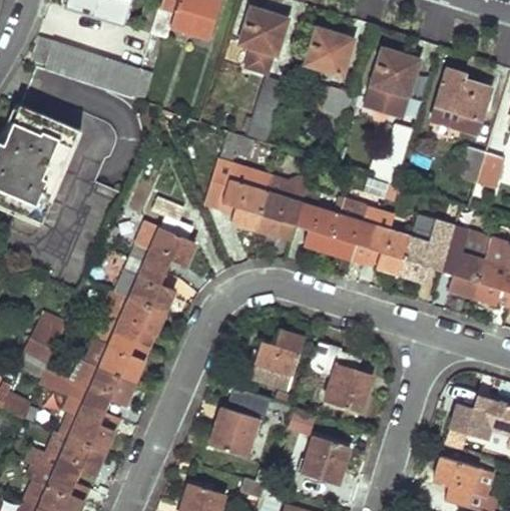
[(118,23),(124,0),(63,0),(62,6),(118,23)]
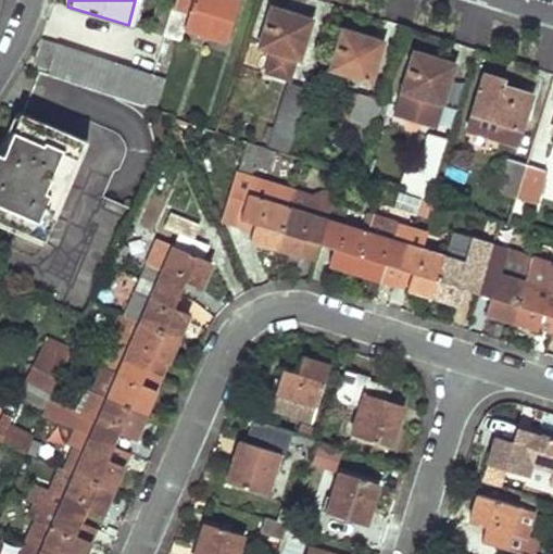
[(239,0),(173,0),(171,11),(162,37),(178,41),(183,27),(227,41),(239,0)]
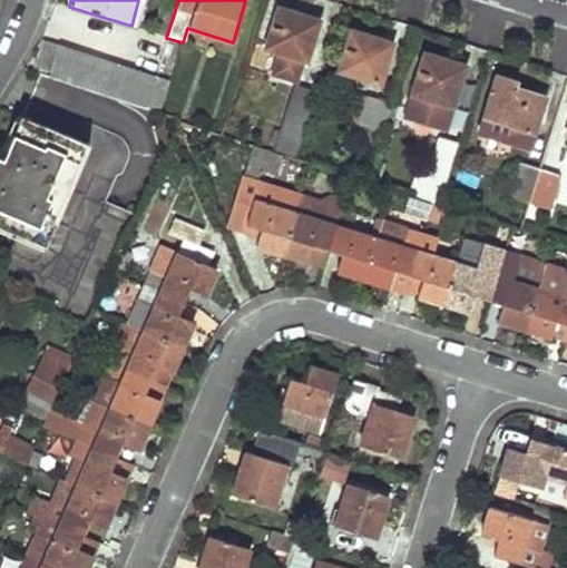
[(281,52),(274,74),(296,80),(302,59),(306,61),(319,21),(277,8),(265,48),(281,52)]
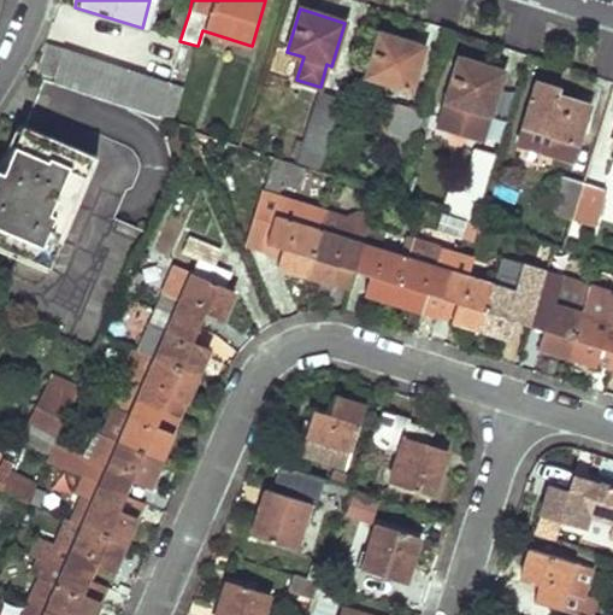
[(423,46),(381,33),(367,76),(410,89),(423,46)]
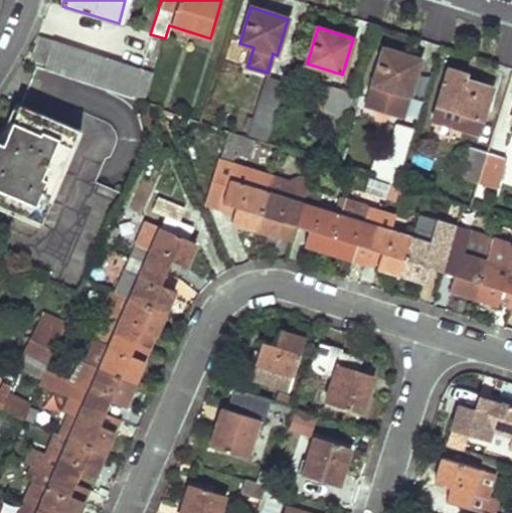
[(131,100),(140,70),(39,38),(31,61),(44,64),(42,70),(131,100)]
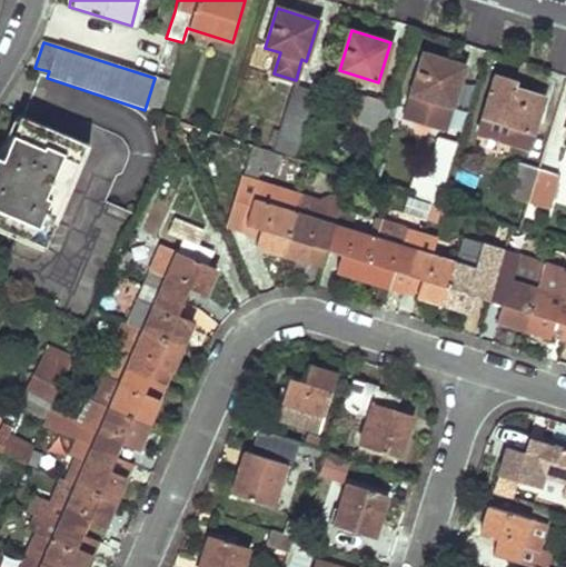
[(465,65),(424,51),(410,91),(453,105),(465,65)]
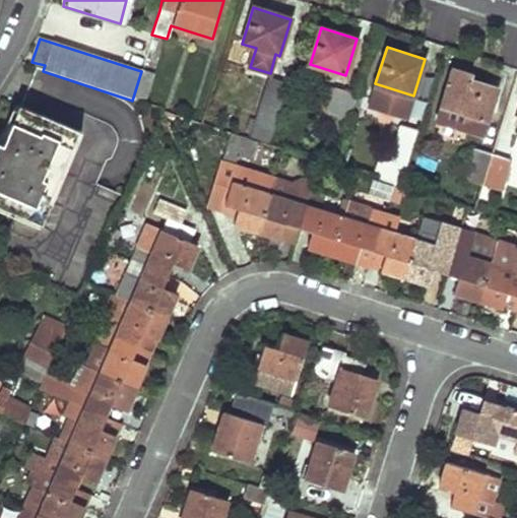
[(444,104),(485,117),(494,87),(468,79),(470,73),(455,68),(444,104)]
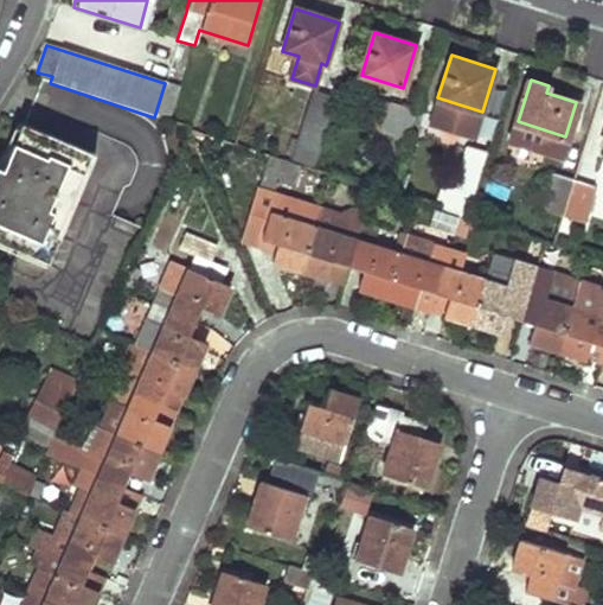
[(154,118),(171,122),(181,89),(165,83),(154,118)]
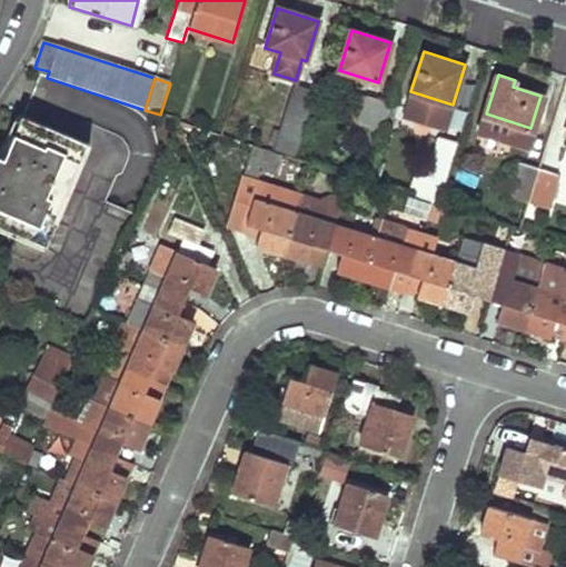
[(295,83),(274,148),(294,155),(315,90),(295,83)]
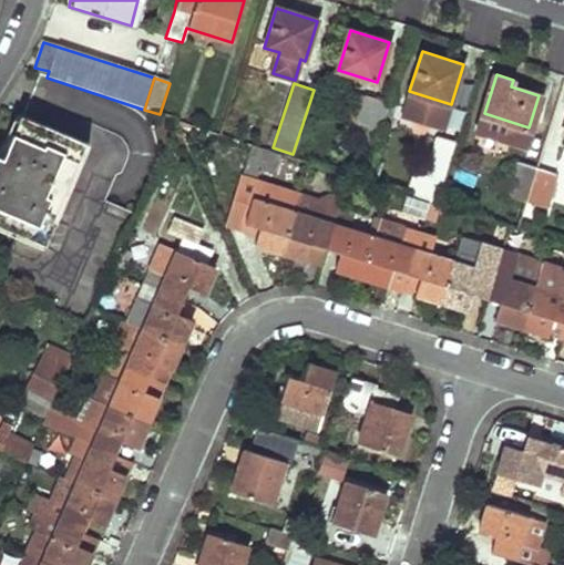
[(363,96),(351,133),(376,141),(388,104),(363,96)]
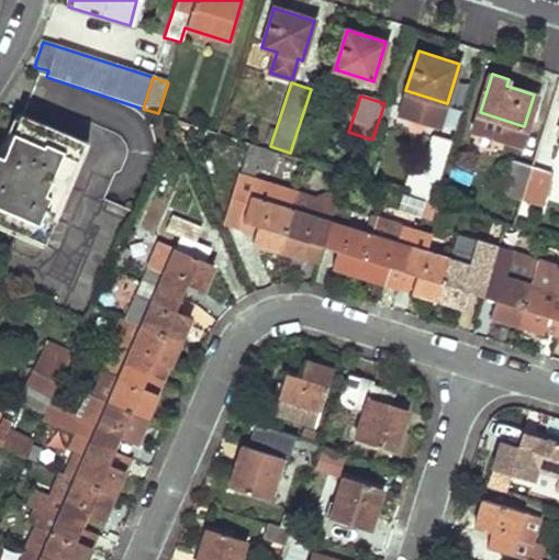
[(0,226),(49,245),(87,143),(18,118),(3,156),(0,154),(0,226)]
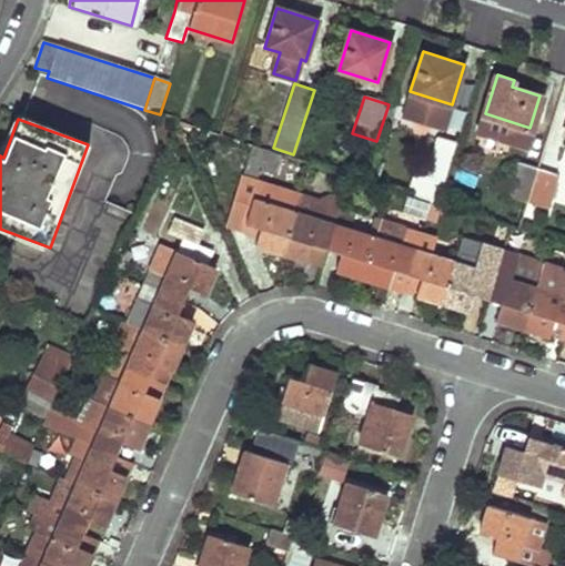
[(416,174),(409,196),(436,205),(456,142),(439,137),(425,177),(416,174)]
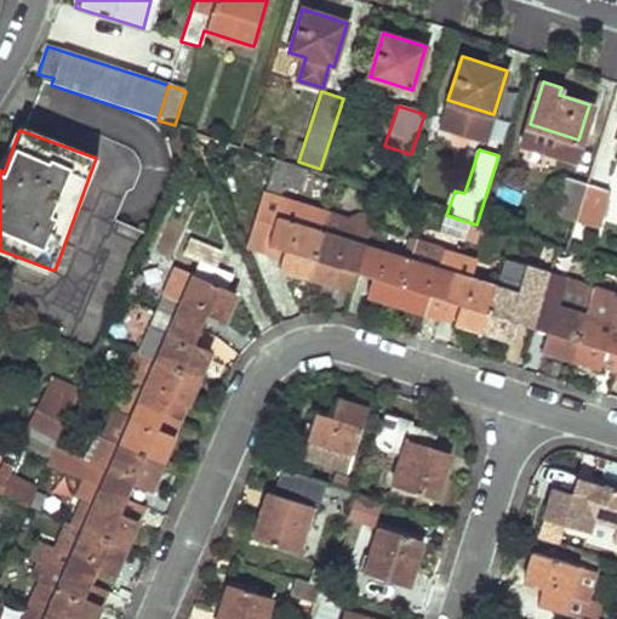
[(310,174),(279,163),(270,191),(285,196),(287,189),(303,196),(310,174)]
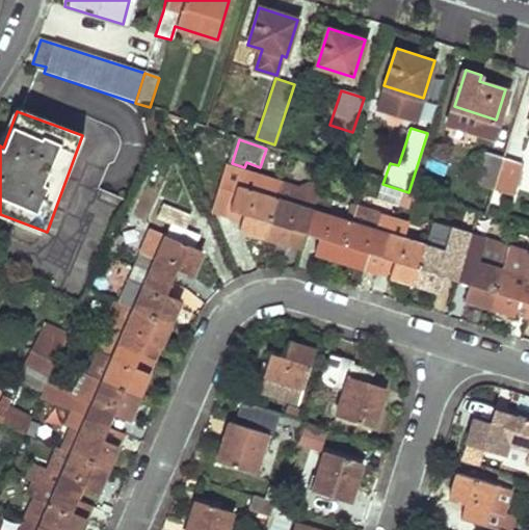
[(497,187),(505,157),(487,152),(478,180),(497,187)]
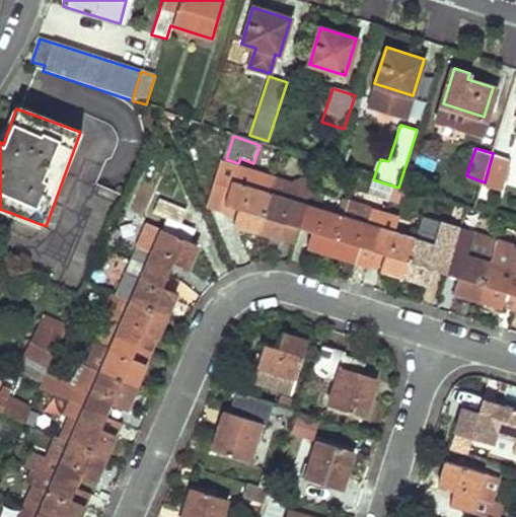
[(510,158),(493,153),(485,182),(502,188),(510,158)]
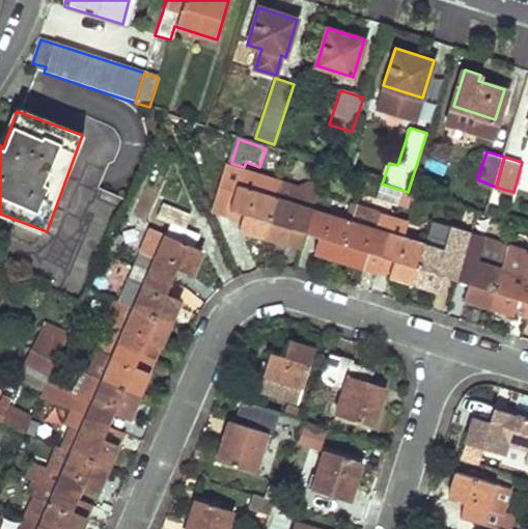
[(265,238),(280,185),(244,174),(232,210),(245,214),(241,230),(265,238)]
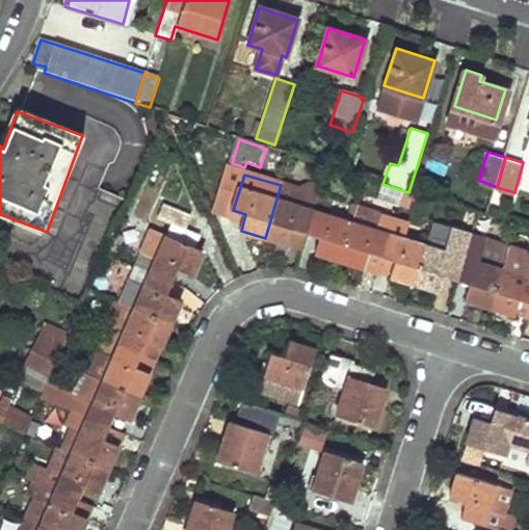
[(298,191),(281,185),(265,238),(303,250),(308,234),(318,197),(320,189),(309,185),(298,191)]
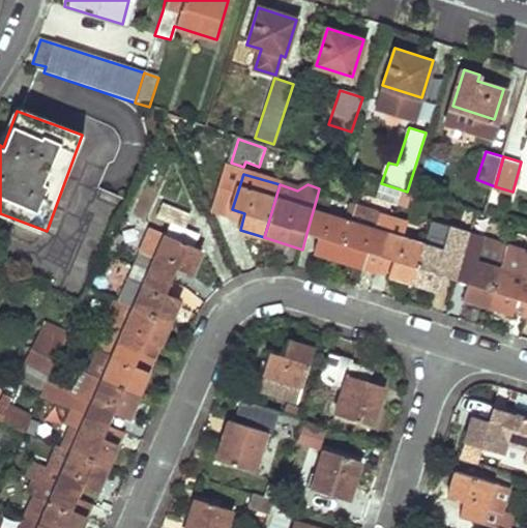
[(331,201),(317,197),(306,233),(320,237),(315,254),(338,261),(354,206),(347,204),(343,221),(327,215),(331,201)]
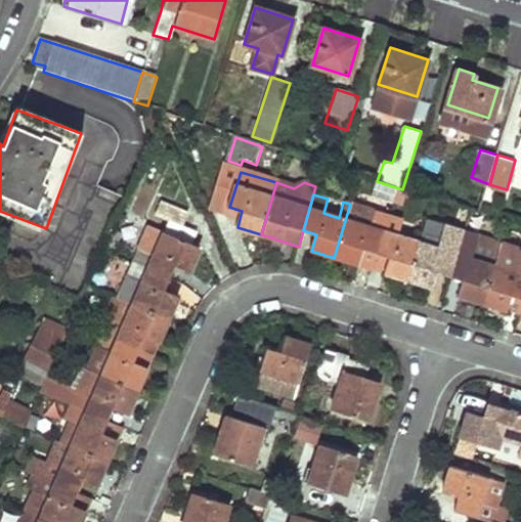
[(150,228),(135,264),(168,278),(174,266),(189,272),(200,250),(190,246),(196,232),(180,226),(186,213),(161,202),(155,216),(169,222),(164,233),(150,228)]
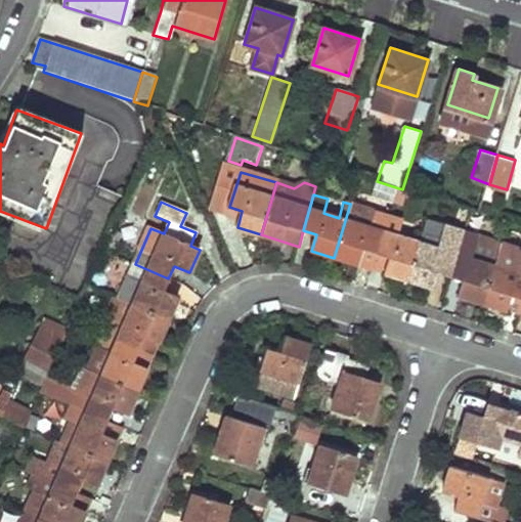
[(350,203),(350,204),(334,258),(359,266),(364,249),(378,253),(390,215),(350,203)]
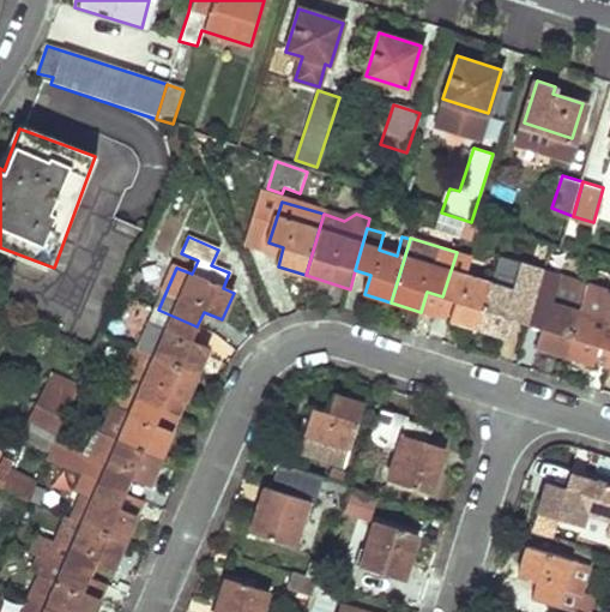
[(542,280),(527,324),(544,330),(538,348),(565,357),(578,313),(584,294),(557,286),(568,251),(553,246),(542,280)]
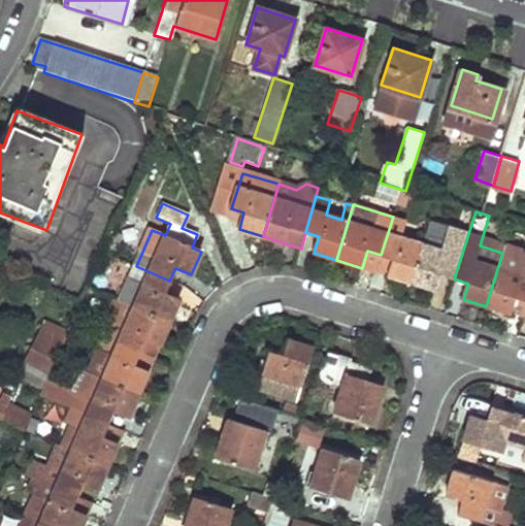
[(381,255),(381,256),(393,259),(388,275),(411,284),(423,245),(399,238),(405,221),(393,217),(381,255)]
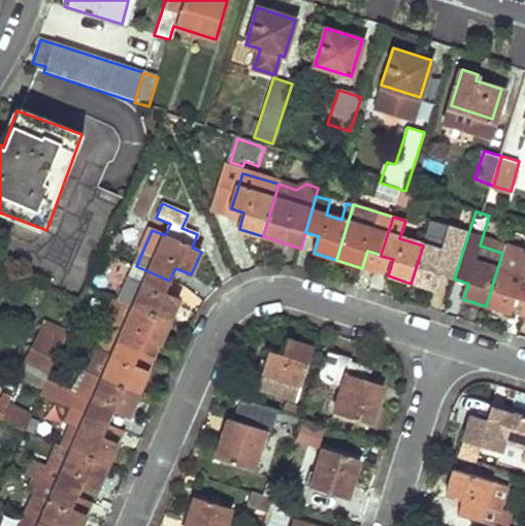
[(428,229),(423,245),(411,284),(436,291),(441,274),(454,278),(466,240),(428,229)]
